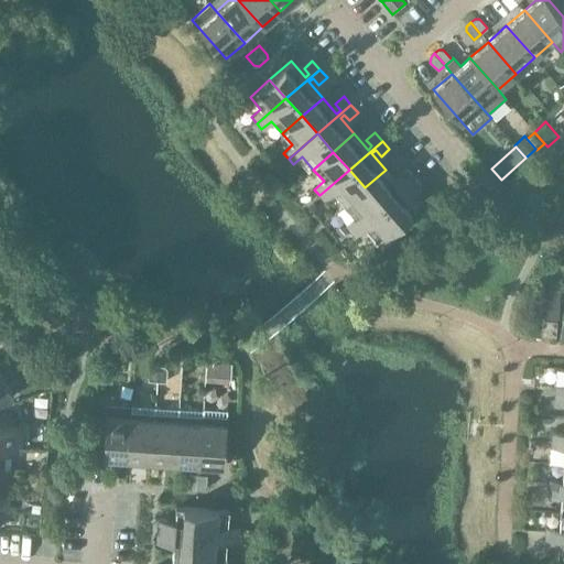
[(365,187),(380,205),(413,176),(405,167),(397,175),(402,182),(399,185),(386,170),(365,187)]
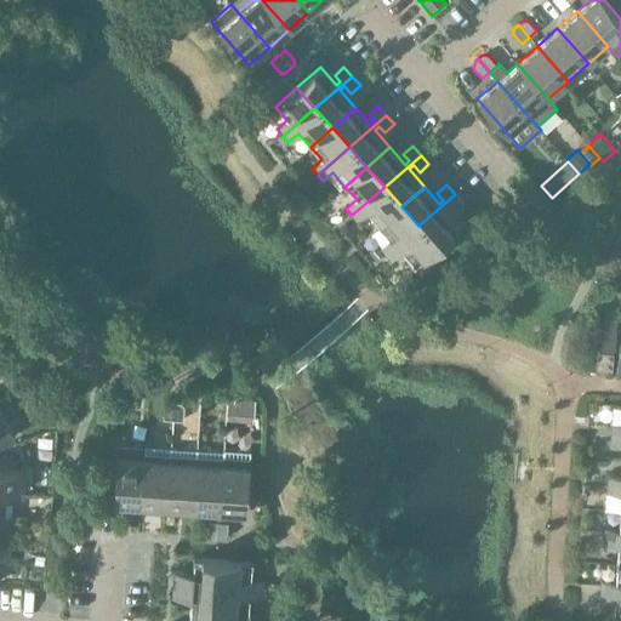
[(366,212),(379,226),(402,206),(385,187),(352,215),(357,221),(366,212)]
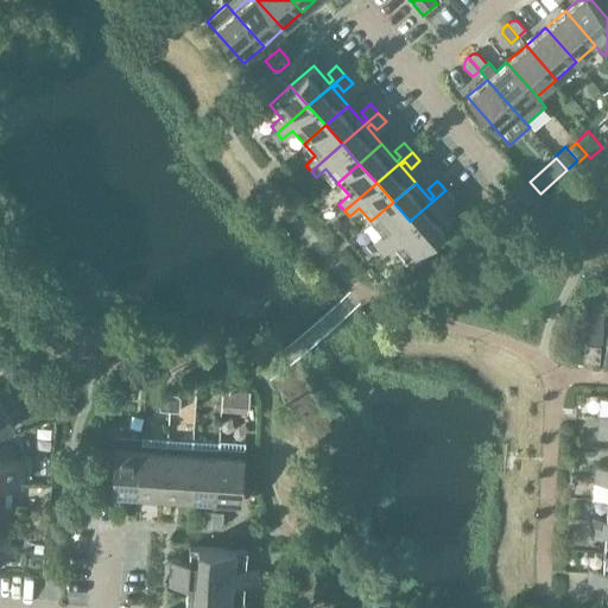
[(445,190),(410,221),(428,241),(449,222),(434,204),(438,201),(444,207),(453,200),(445,190)]
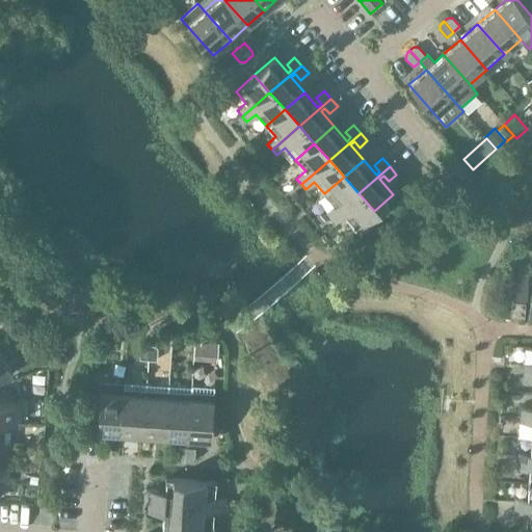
[(326,212),(331,218),(358,193),(344,177),(324,193),(335,205),(326,212)]
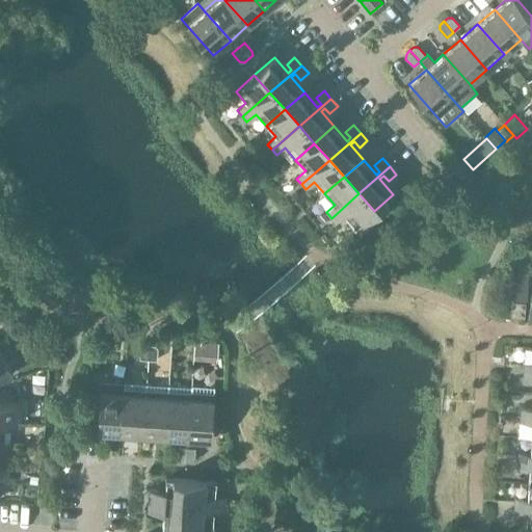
[(358,193),(331,218),(336,223),(344,215),(355,228),(374,211),(358,193)]
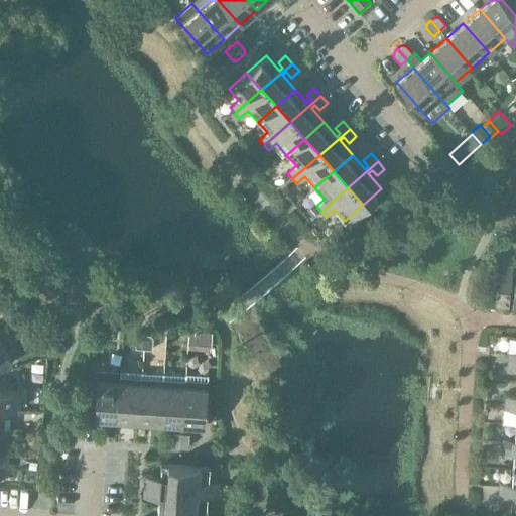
[(307,210),(312,215),(317,211),(312,205),(307,210)]
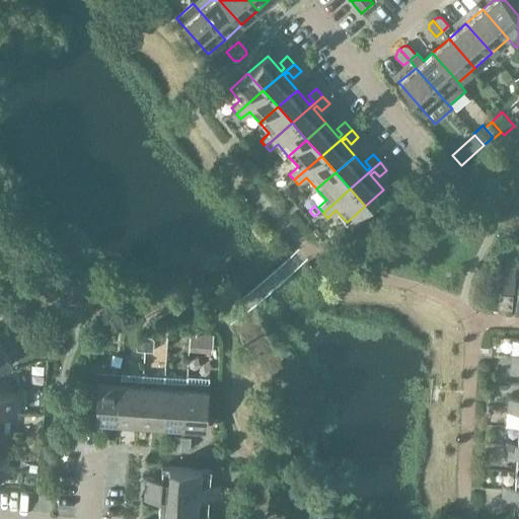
[(500,265),(498,293),(500,293),(514,294),(515,266),(504,265),(500,265)]
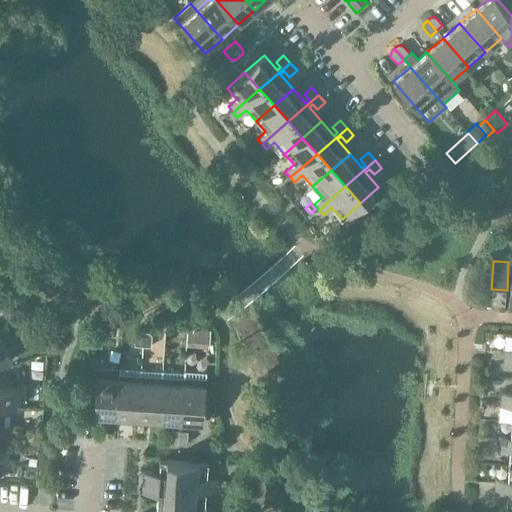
[(493,289),(492,304),(494,304),(499,305),(505,305),(507,290),(493,289)]
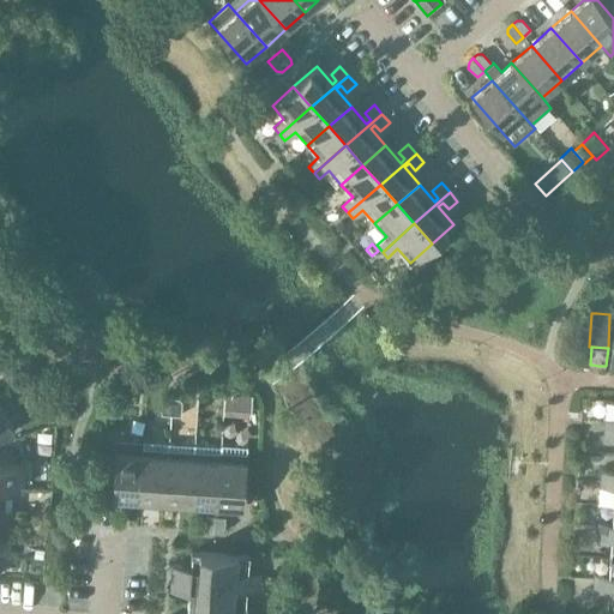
[(238,396),(236,415),(248,416),(251,397),(238,396)]
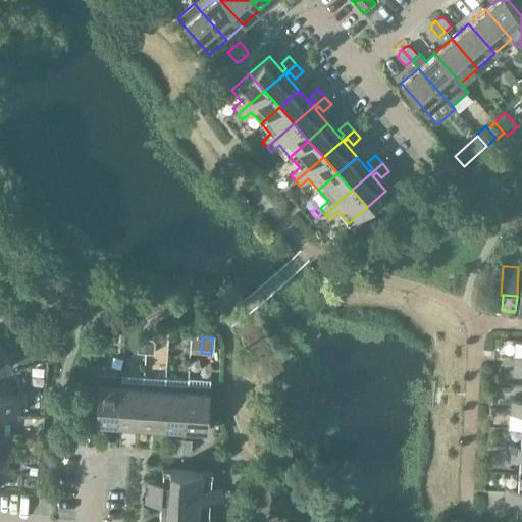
[(137,353),(145,353),(146,338),(141,338),(138,341),(137,353)]
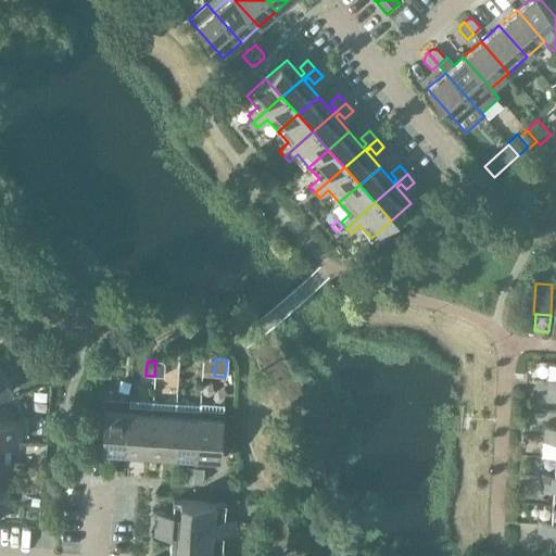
[(155,361),(154,376),(163,377),(164,364),(161,361),(155,361)]
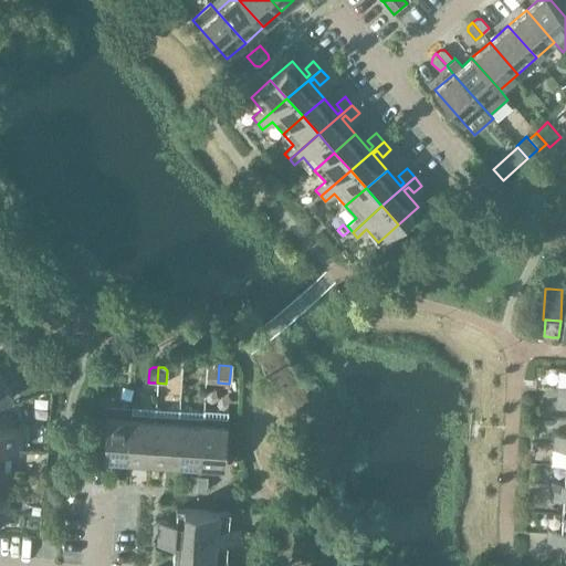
[(0,404),(14,399),(12,394),(3,383),(0,377),(0,404)]
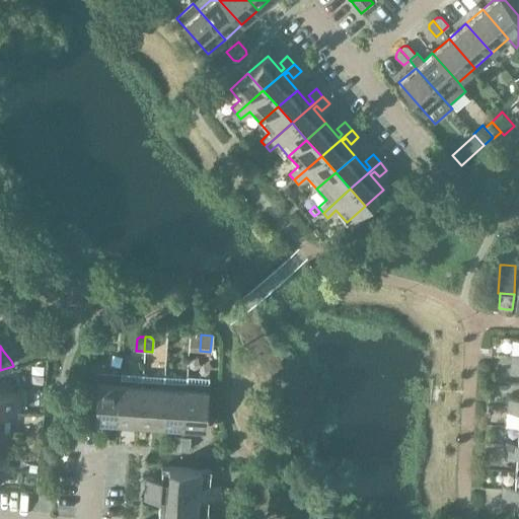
[(95,414),(94,421),(117,423),(120,383),(121,376),(121,374),(98,373),(97,375),(96,388),(95,401),(95,414)]
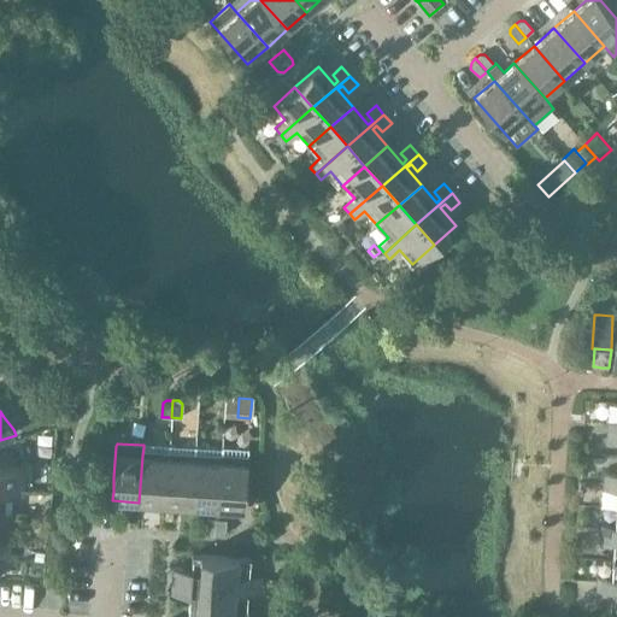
[(142,456),(139,503),(165,504),(169,458),(169,447),(144,445),(144,447),(142,456)]
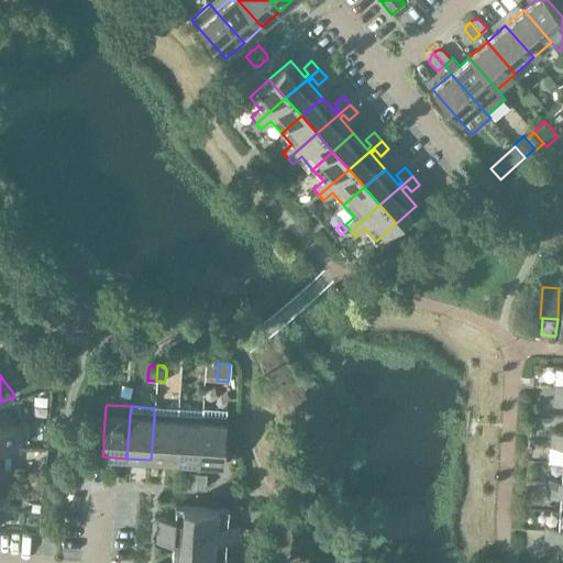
[(154,418),(151,460),(175,462),(177,419),(178,409),(154,408),(154,418)]
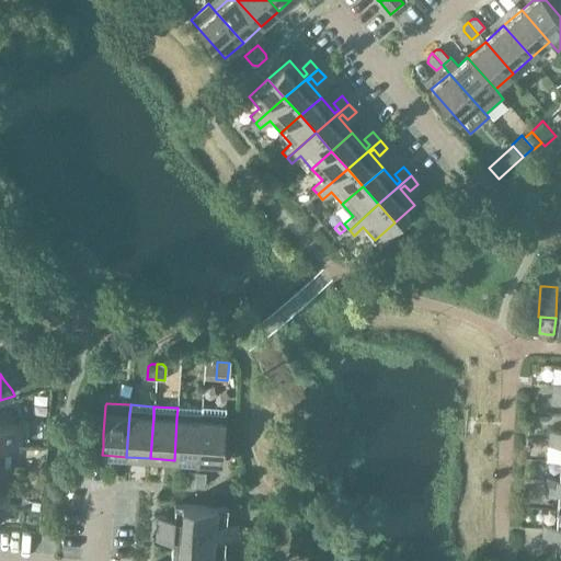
[(176,418),(174,460),(197,461),(201,420),(201,410),(178,408),(176,418)]
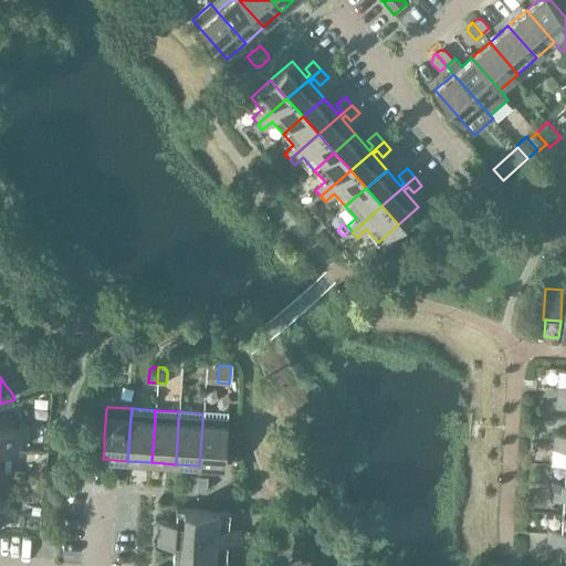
[(202,423),(199,465),(224,468),(226,425),(227,415),(202,413),(202,423)]
